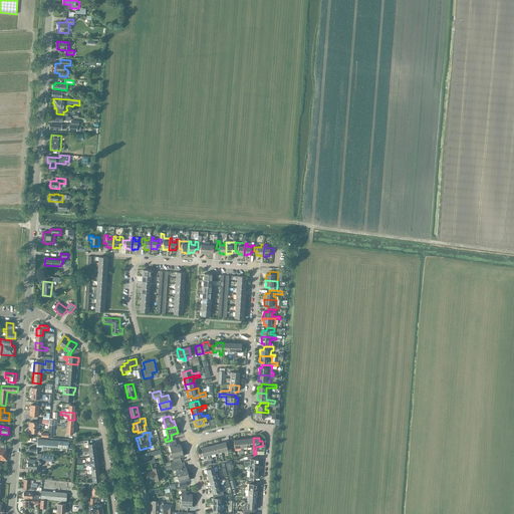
[(59,449),(67,450),(67,449),(68,449),(69,442),(37,439),(37,447),(43,447),(44,447),(52,448),(59,448),(59,449)]
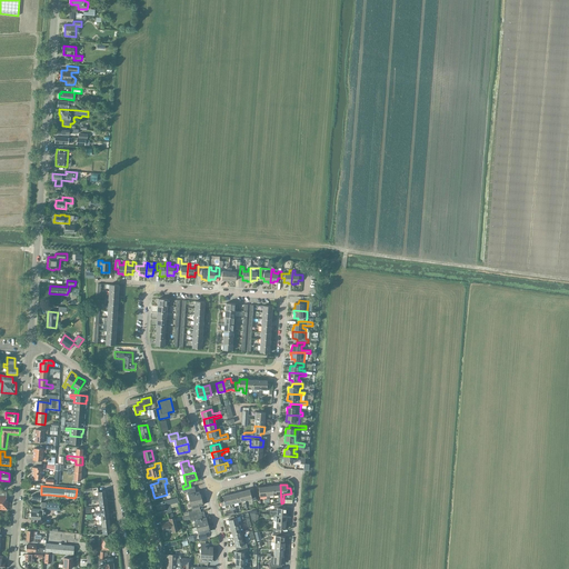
[(190,487),(183,489),(183,492),(188,491),(190,501),(201,498),(199,491),(192,493),(190,487)]
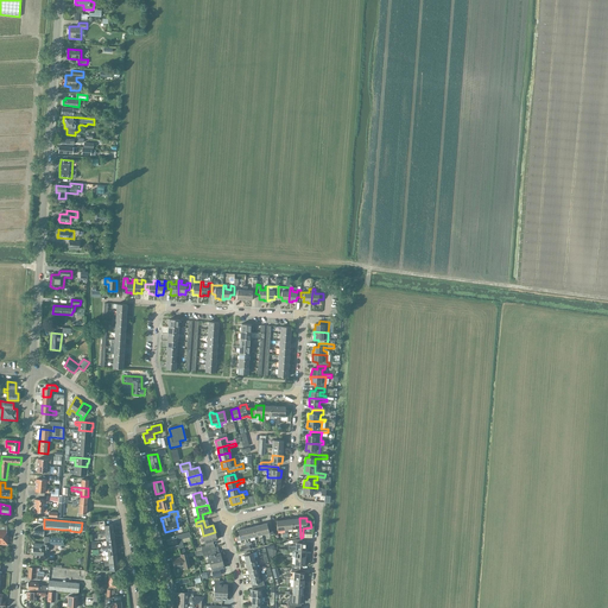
[(259,525),(261,534),(268,533),(270,536),(274,534),(272,526),(267,527),(266,523),(259,525)]
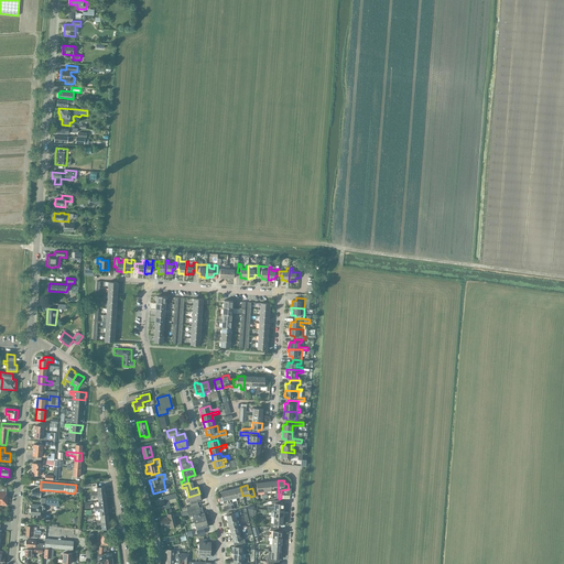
[(236,498),(242,496),(240,487),(234,488),(236,498)]
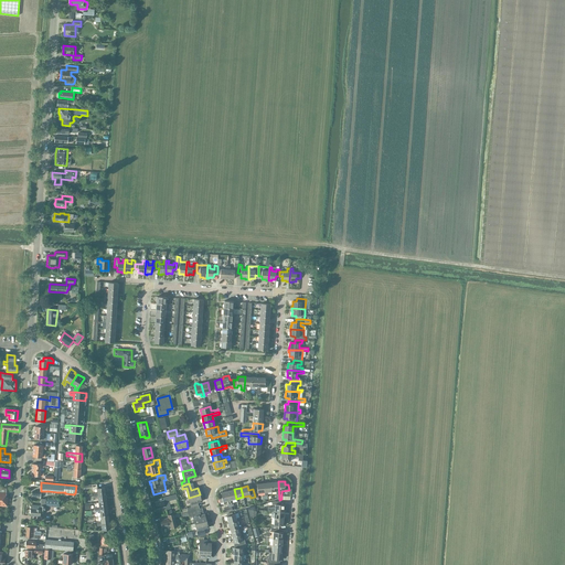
[(230,500),(236,499),(234,489),(227,491),(230,500)]
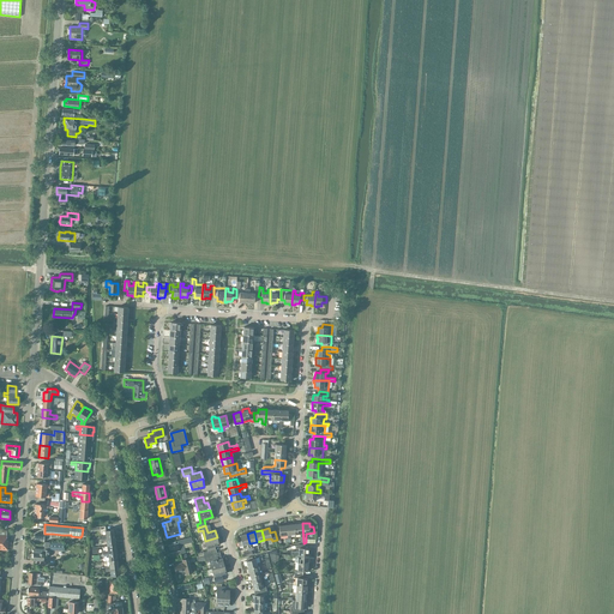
[(245,557),(253,555),(251,547),(250,543),(247,534),(240,535),(241,540),(238,541),(239,547),(247,545),(248,551),(244,552),(245,557)]
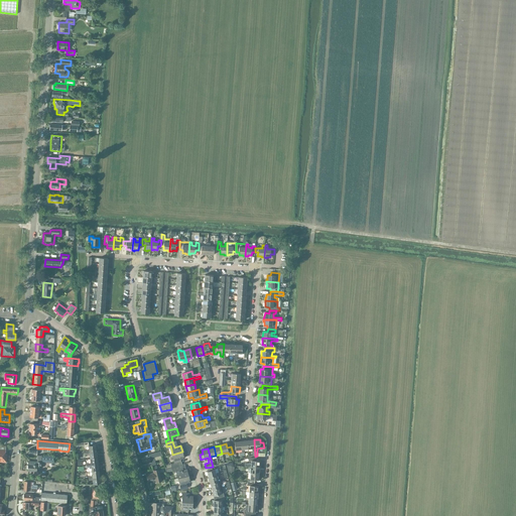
[(149,457),(141,459),(143,465),(150,463),(151,466),(156,465),(154,458),(161,456),(160,452),(149,455),(149,457)]
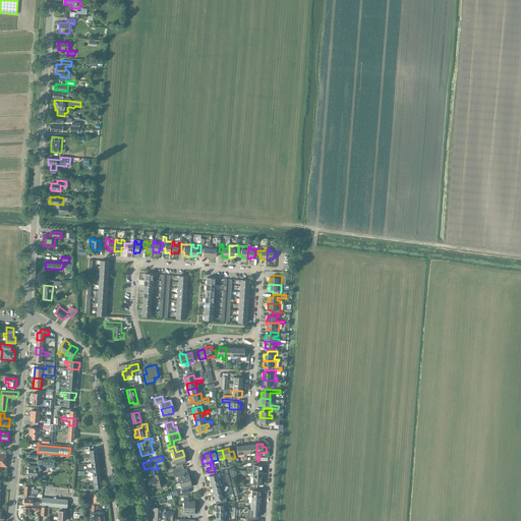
[(176,466),(169,468),(170,472),(173,471),(180,469),(183,469),(182,465),(181,465),(181,464),(186,463),(184,456),(174,459),(176,466)]
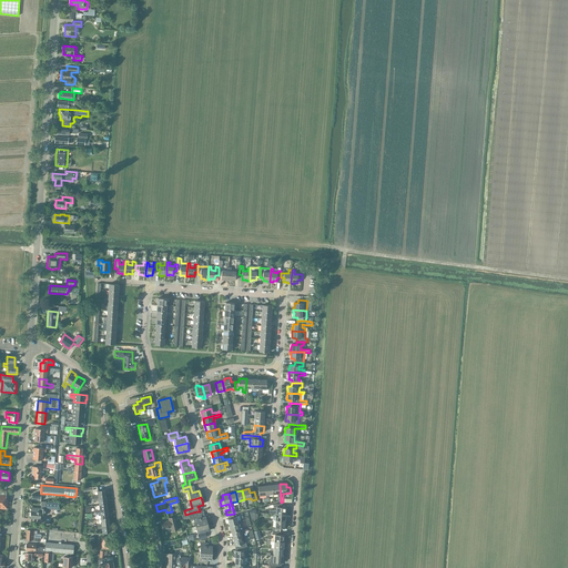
[(47,501),(46,509),(59,510),(60,503),(47,501)]
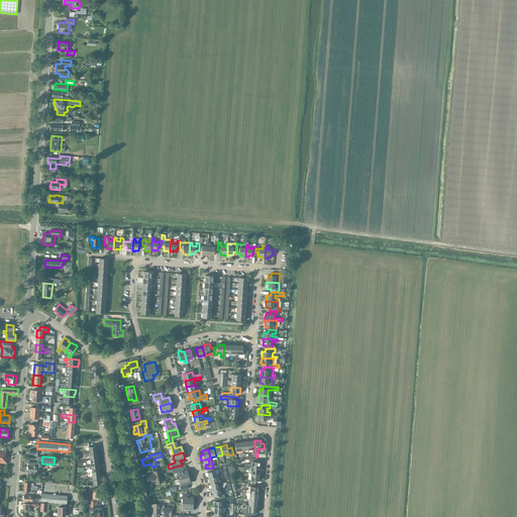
[(245,464),(245,468),(248,468),(251,468),(260,469),(261,461),(256,461),(256,458),(252,458),(249,459),(249,461),(251,462),(251,464),(245,464)]
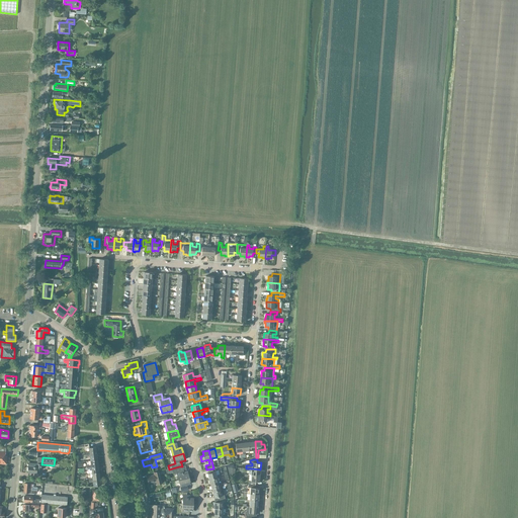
[(29,463),(28,472),(36,473),(37,469),(41,470),(41,464),(37,463),(37,464),(35,464),(35,463),(29,463)]
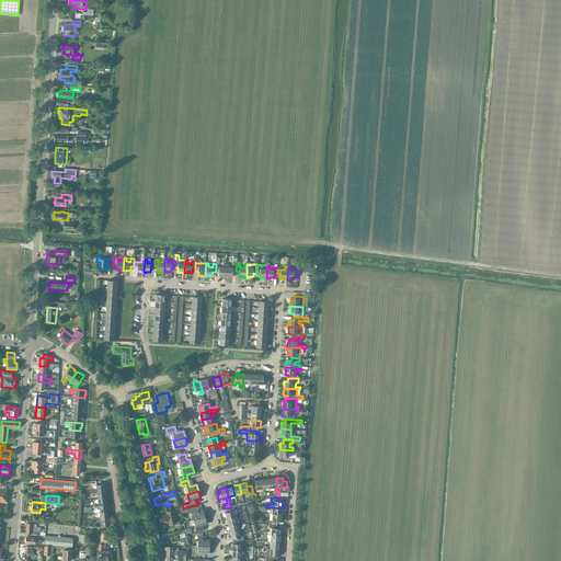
[(194,505),(186,507),(189,514),(192,513),(194,519),(205,517),(203,511),(196,512),(194,505)]
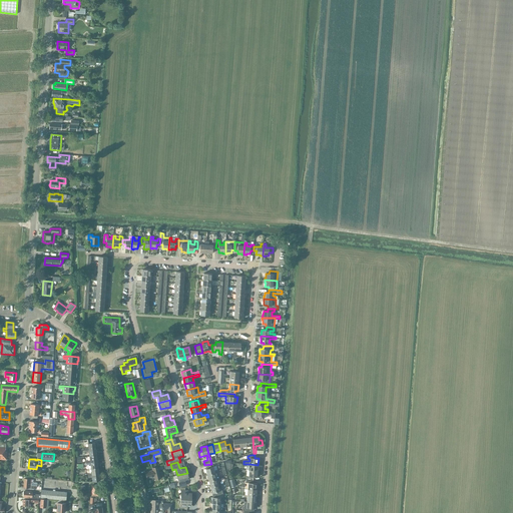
[(153,470),(145,472),(147,478),(154,476),(155,480),(160,478),(157,467),(152,468),(153,470)]
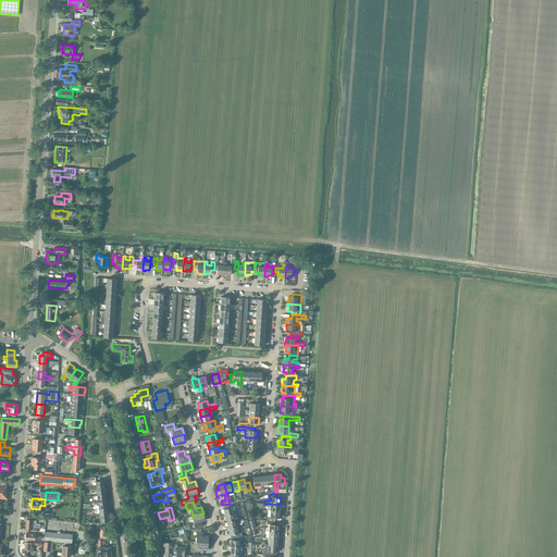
[(225,516),(234,514),(237,512),(236,510),(233,510),(232,507),(223,509),(225,516)]
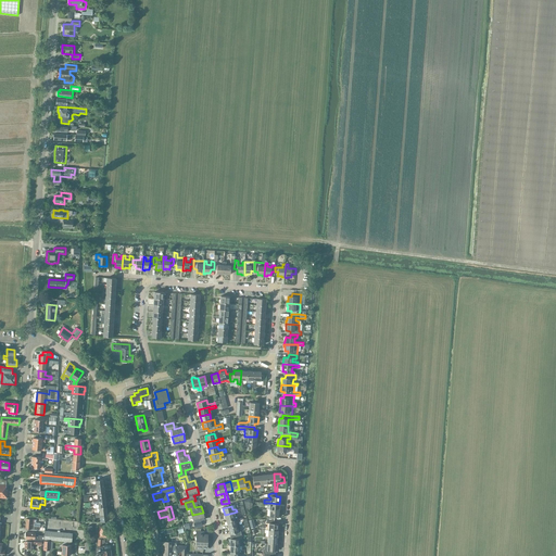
[(279,510),(269,509),(269,517),(267,517),(267,519),(275,520),(275,517),(278,517),(279,510)]
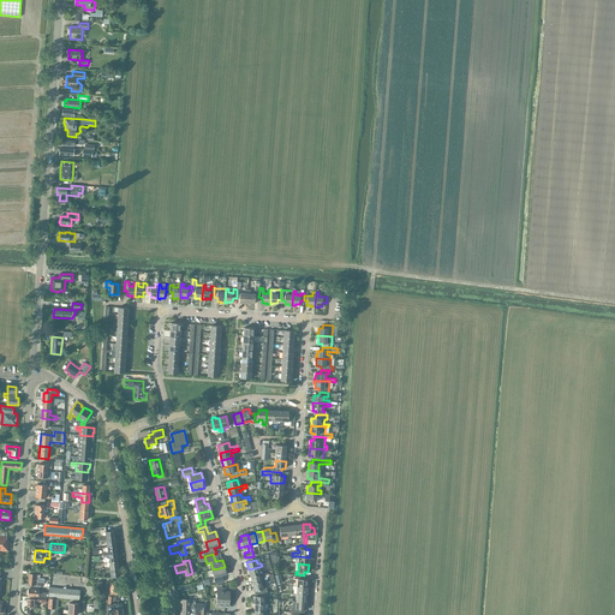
[(225,567),(213,569),(216,584),(224,581),(222,575),(226,574),(225,567)]
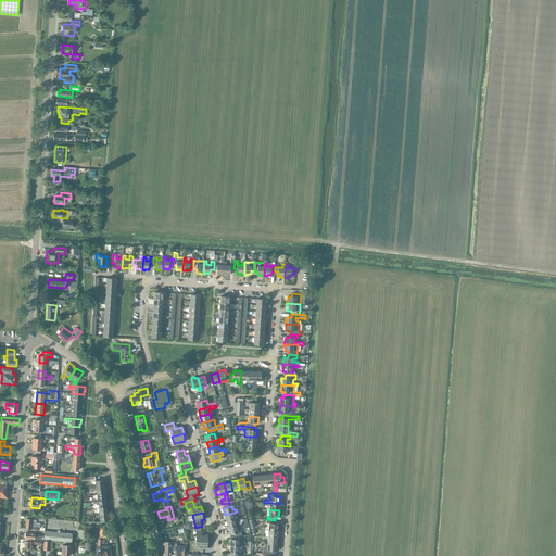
[(234,513),(225,515),(227,521),(236,519),(239,518),(238,515),(235,516),(234,513)]
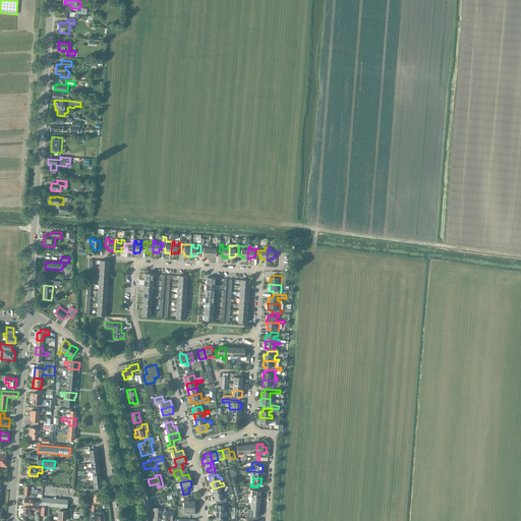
[(24,486),(24,496),(32,496),(33,487),(24,486)]
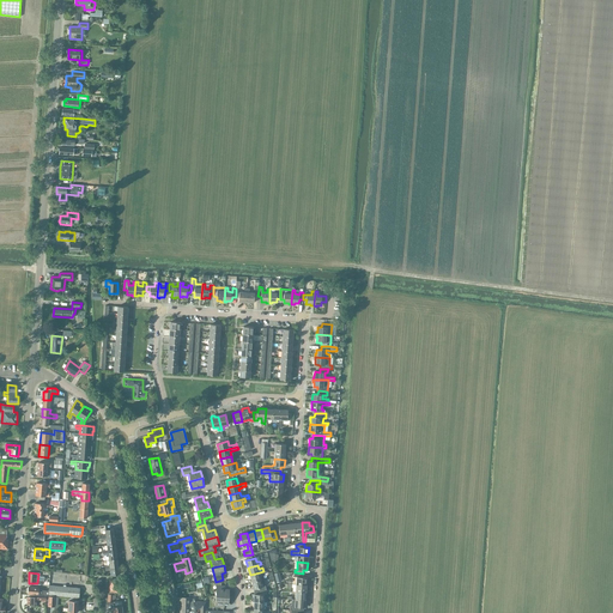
[(260,572),(250,575),(252,582),(261,580),(260,572)]
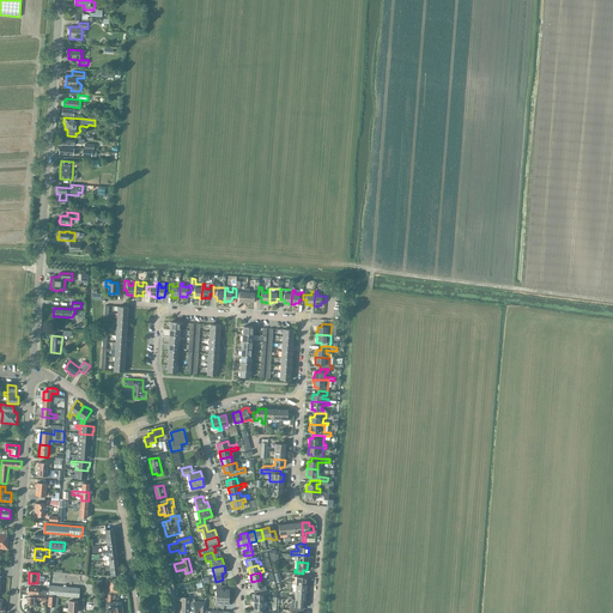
[(303,574),(295,572),(293,577),(297,577),(296,584),(307,586),(307,577),(302,577),(303,574)]
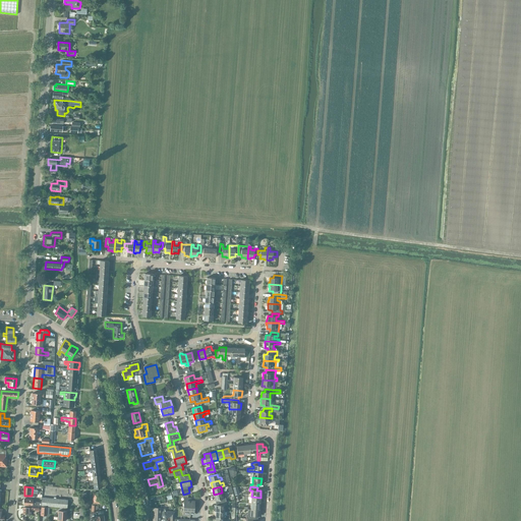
[(220,500),(220,503),(227,502),(225,496),(223,496),(222,493),(214,495),(216,501),(220,500)]
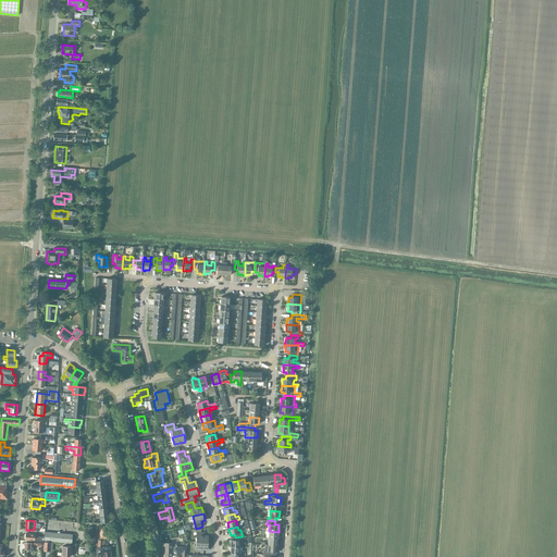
[(197,529),(196,542),(208,542),(208,535),(201,534),(201,530),(197,529)]
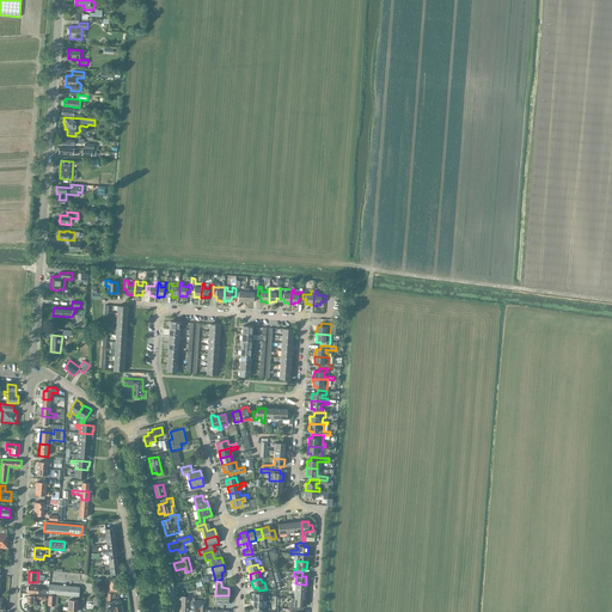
[(48,594),(79,597),(80,587),(49,585),(48,594)]
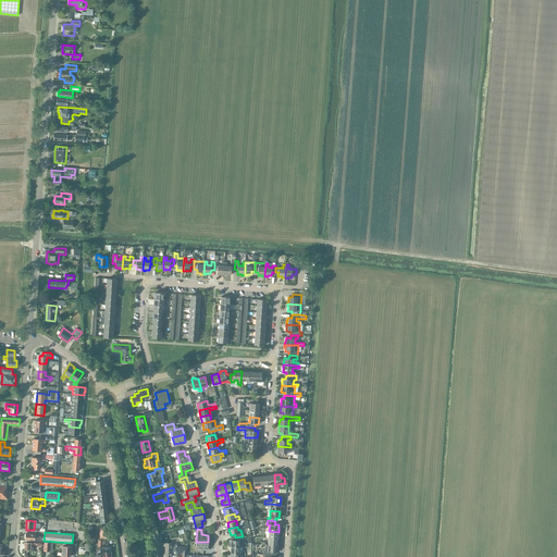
[(231,546),(239,547),(243,547),(243,541),(243,536),(235,537),(235,540),(231,540),(231,546)]
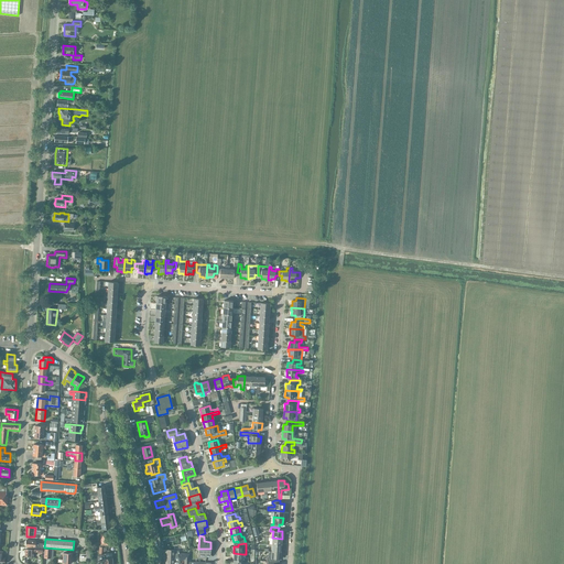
[(25,549),(25,556),(31,556),(31,557),(32,559),(33,557),(34,557),(34,556),(34,551),(40,551),(39,553),(42,554),(43,549),(29,546),(28,550),(25,549)]
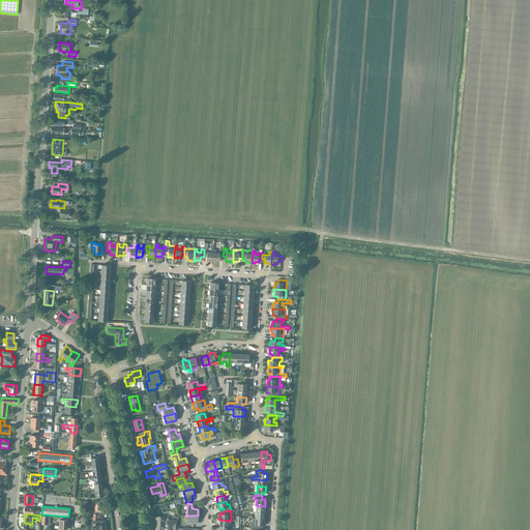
[(173,529),(178,529),(178,528),(178,520),(168,520),(168,518),(156,517),(155,524),(156,524),(155,529),(168,529),(168,525),(174,526),(173,529)]
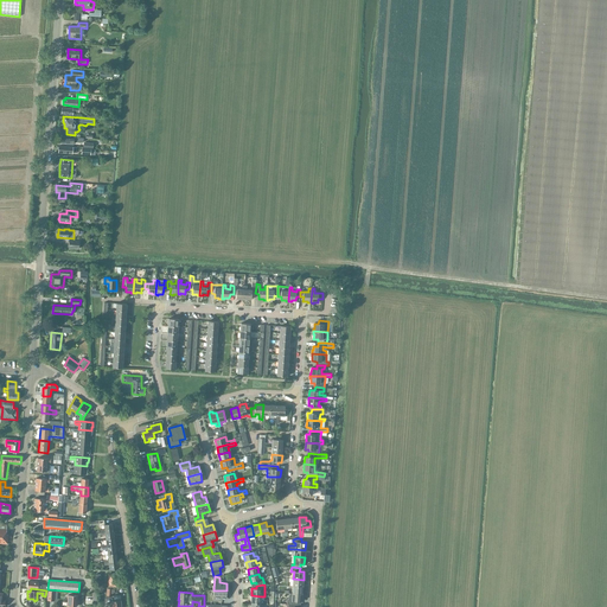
[(287,600),(287,605),(288,605),(288,604),(298,605),(298,601),(301,601),(302,594),(292,593),(289,593),(289,596),(288,596),(288,600),(287,600)]
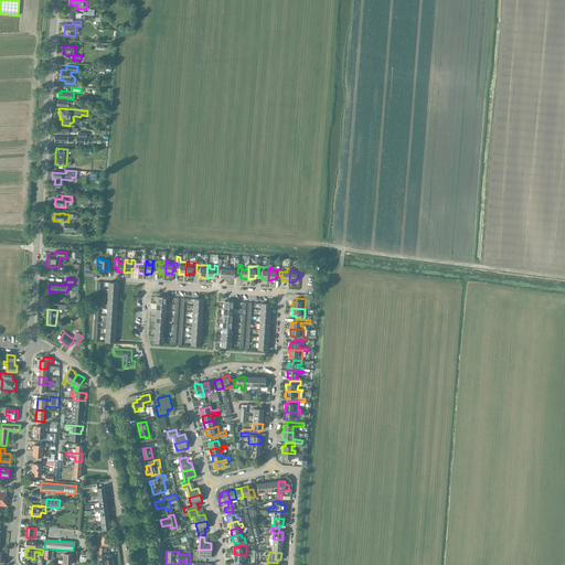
[(63,564),(72,564),(72,561),(73,561),(73,555),(63,554),(63,564)]
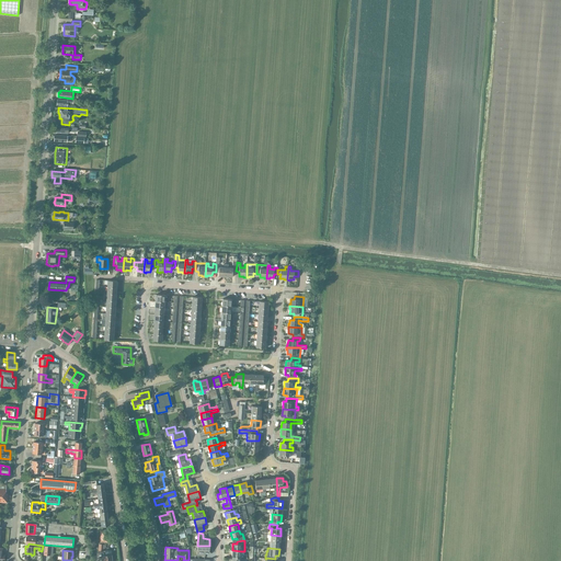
[(103,556),(103,560),(112,560),(111,550),(105,551),(106,556),(103,556)]
